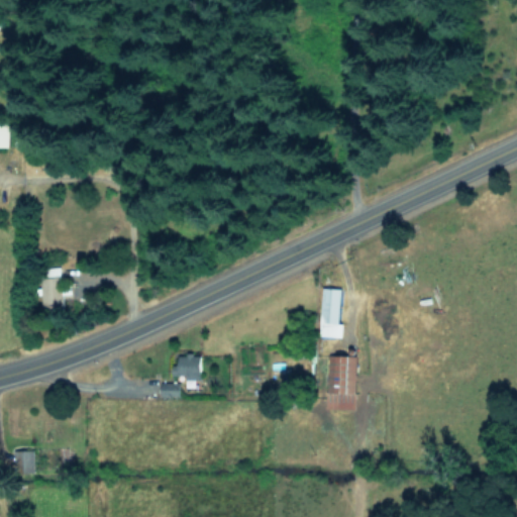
[(0,145),(9,146),(10,120),(0,119),(0,145)]
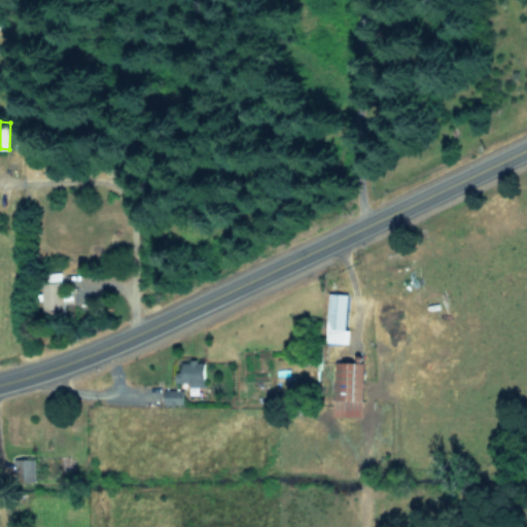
[(64,313),(62,282),(42,283),(43,313),(64,313)]
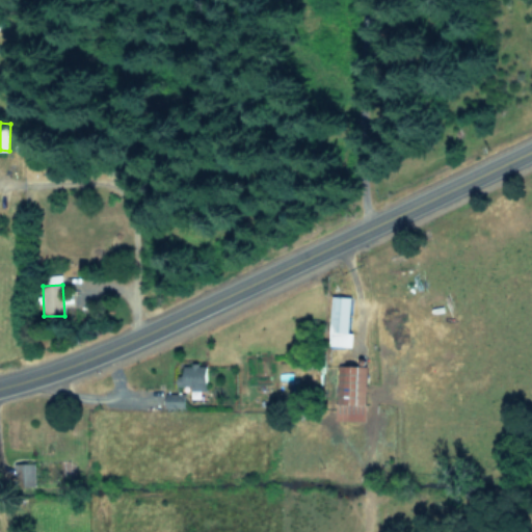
[(350,296),(330,295),(329,345),(352,346),(352,333),(349,331),(350,296)]
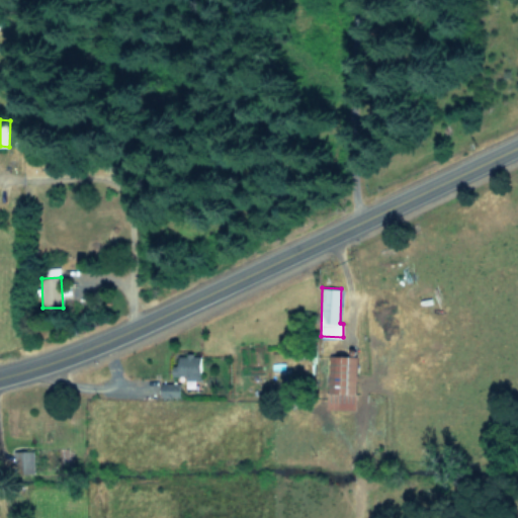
[(201,379),(200,355),(178,355),(178,366),(174,366),(174,375),(185,375),(185,387),(195,387),(195,379),(201,379)]
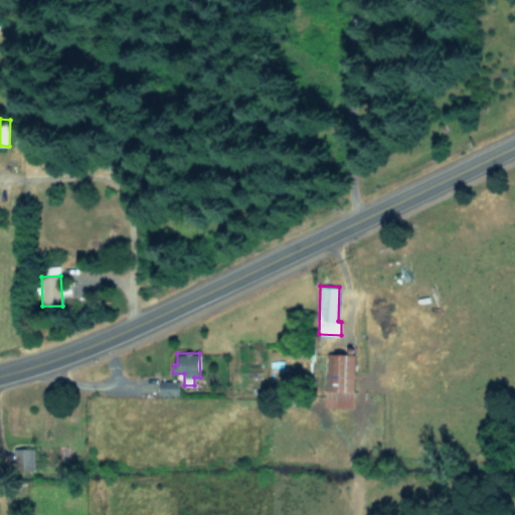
[(325,405),(354,406),(355,390),(346,389),(347,353),(327,353),(325,405)]
